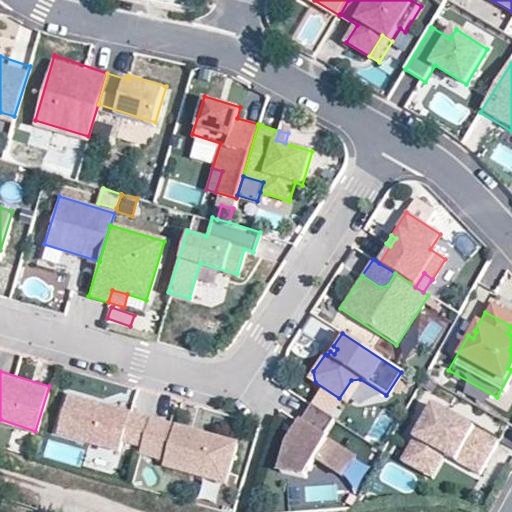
[(345,402),(360,379),(351,380),(339,398),(345,402)]
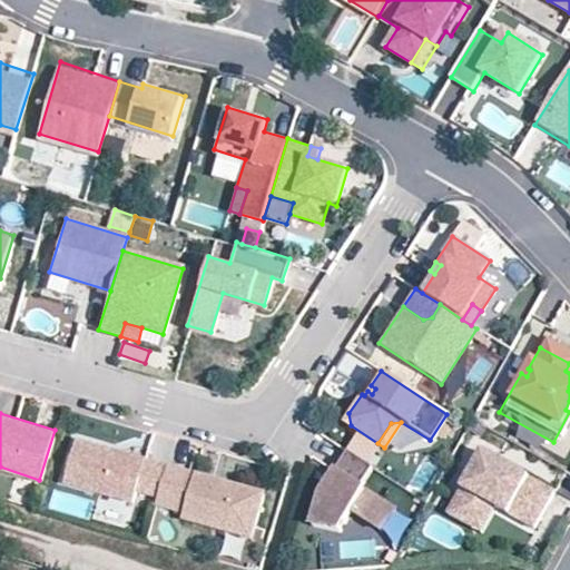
[(158,494),(167,463),(77,435),(64,479),(134,499),(137,488),(158,494)]
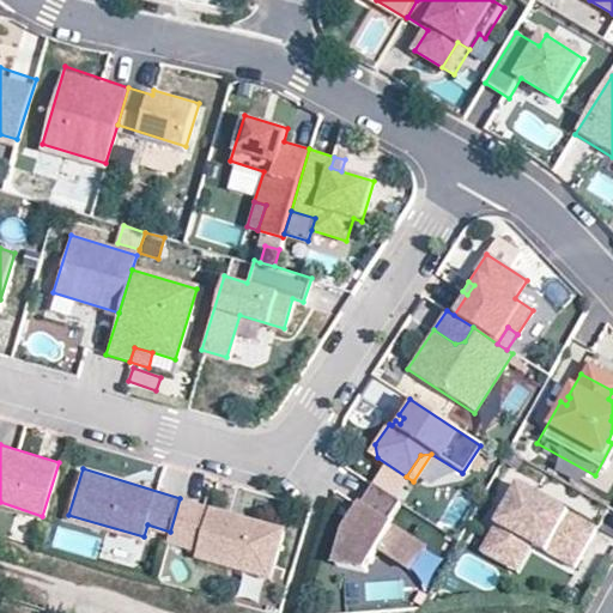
[(419,547),(382,522),(396,501),(369,483),(354,507),(364,513),(358,521),(350,515),(340,529),(329,562),(359,571),(374,550),(405,570),(419,547)]
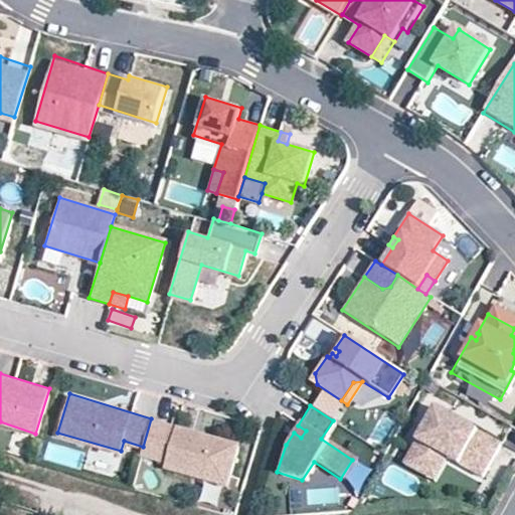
[(498,444),(432,407),(400,464),(418,474),(432,452),(445,459),(479,478),(498,444)]
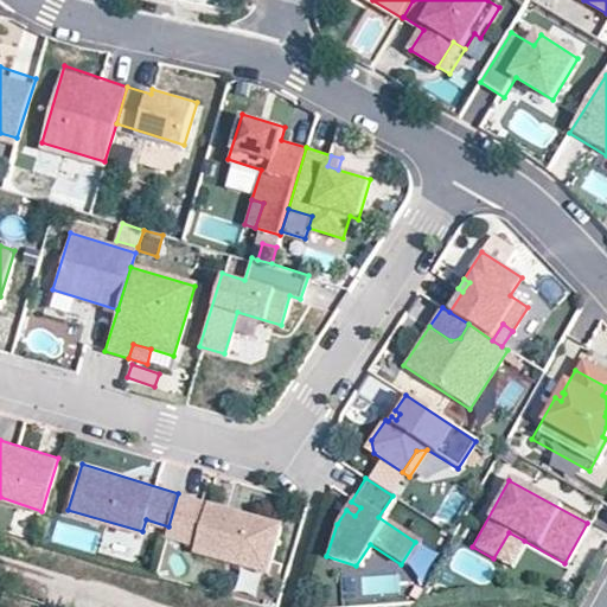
[(267,572),(281,524),(178,493),(168,526),(166,535),(195,543),(193,550),(267,572)]
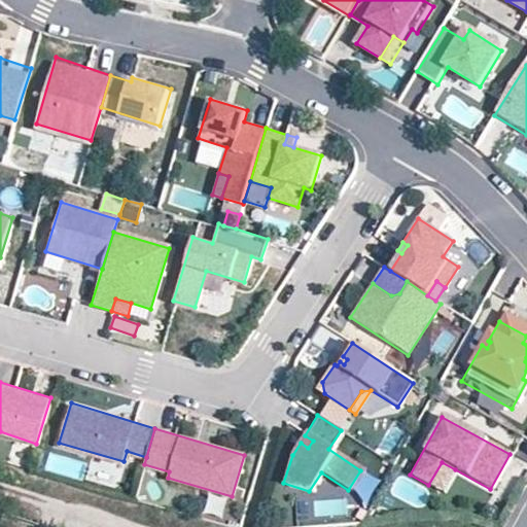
[(308,448),(313,441),(305,435),(301,443),(308,448)]
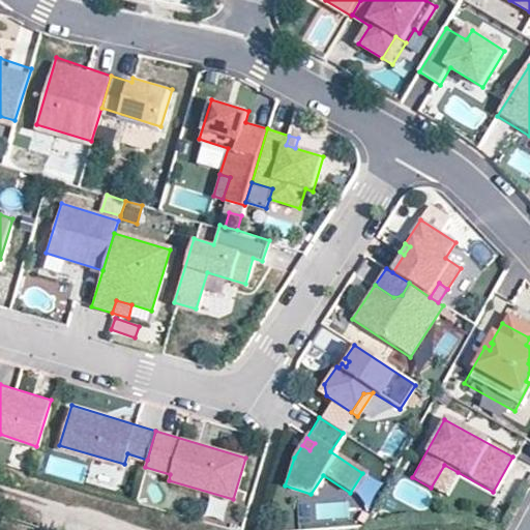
[(444,496),(458,472),(444,465),(431,488),(444,496)]
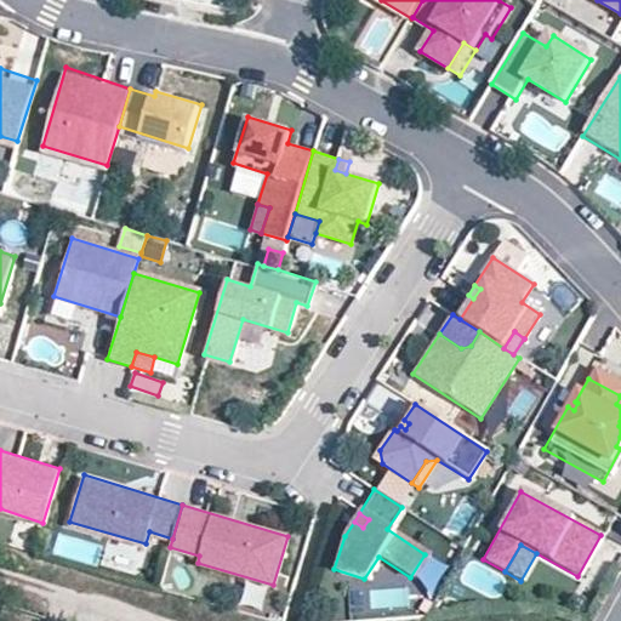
[(241,605),(263,613),(271,588),(249,581),(241,605)]
